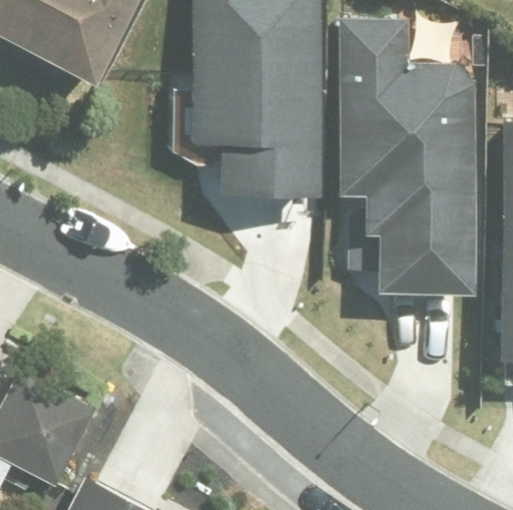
[(0,0),(0,37),(90,85),(135,0),(0,0)]
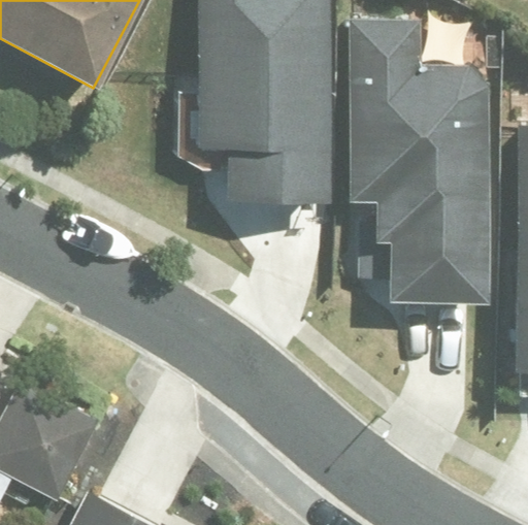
[(227,152),(226,204),(330,204),(331,0),(194,0),(194,152),(227,152)]
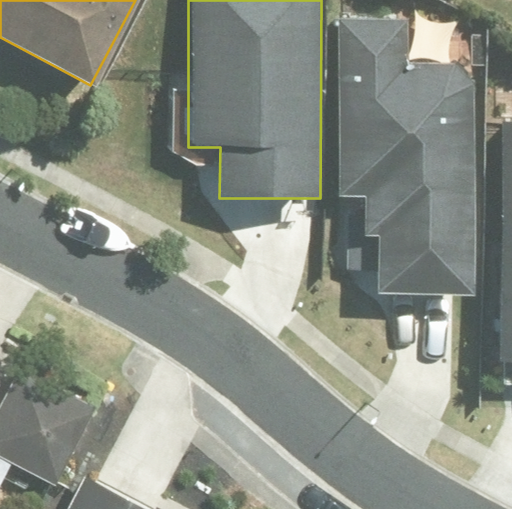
[(383,238),(383,298),(477,298),(475,85),(455,67),(408,67),(407,19),(341,20),(343,197),(367,196),(367,239),(383,238)]
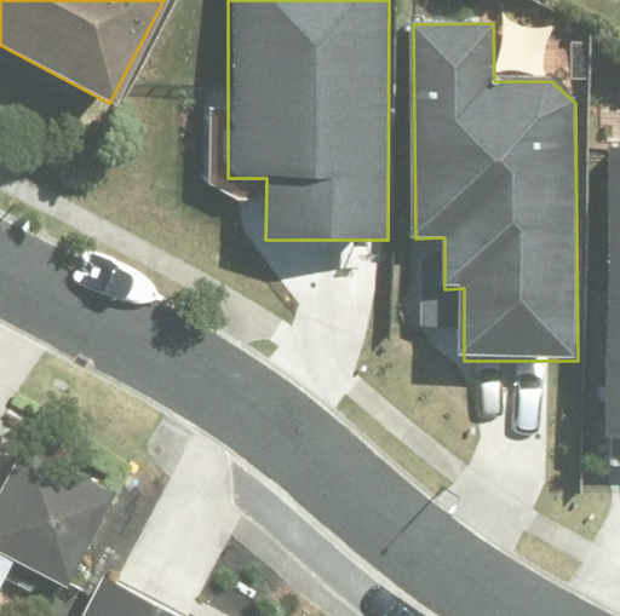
[(597,441),(619,441),(619,155),(598,155),(597,441)]
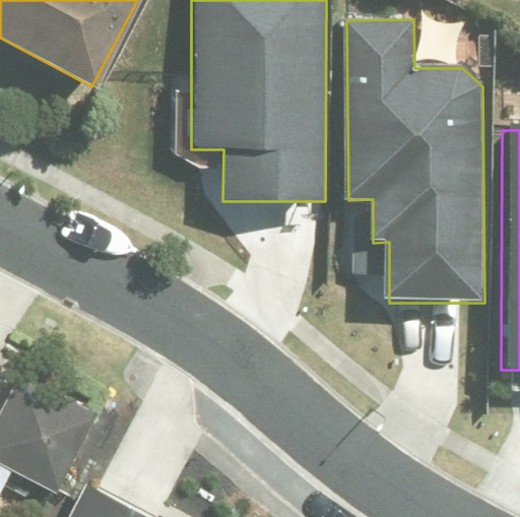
[(19,374),(0,413),(0,461),(55,492),(94,409),(19,374)]
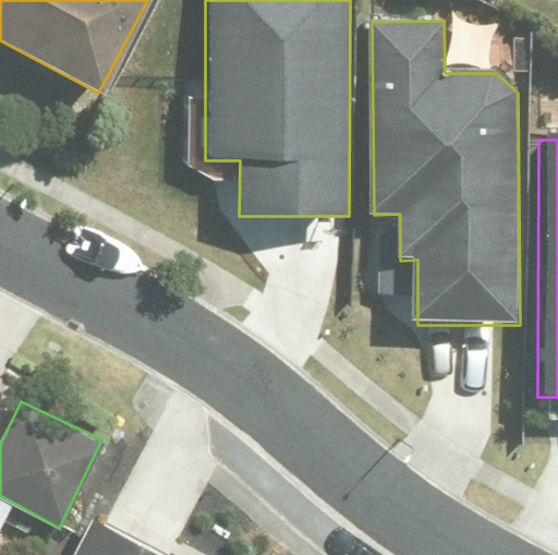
[(162,554),(94,520),(76,554),(162,554)]
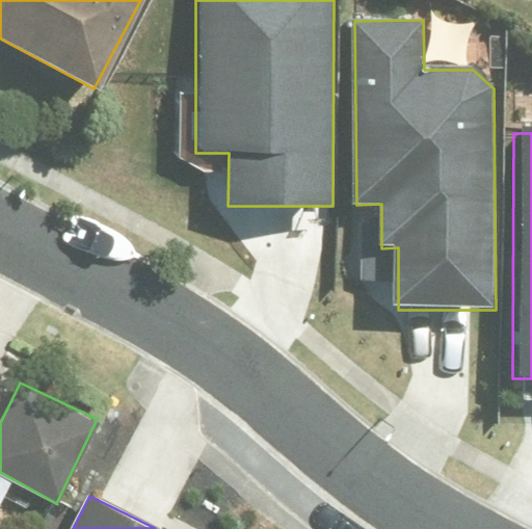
All buildings are outlined.
